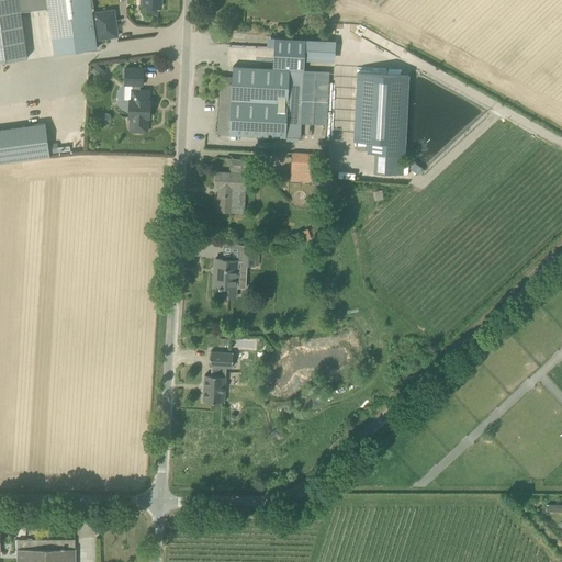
[(0,0),(0,62),(27,58),(21,11),(48,8),(55,55),(97,48),(90,0),(0,0)]
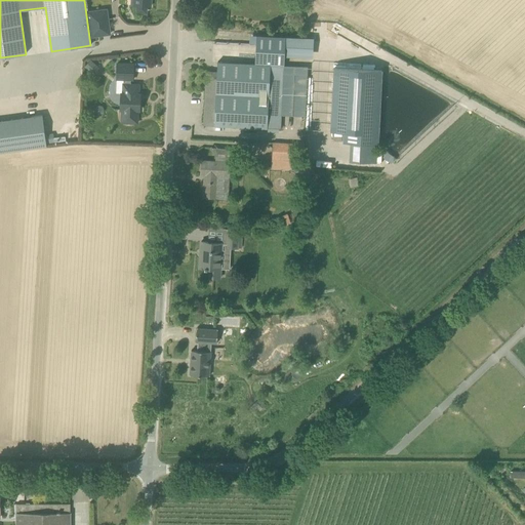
[(151,6),(151,0),(133,0),(133,5),(137,5),(136,9),(139,12),(144,12),(147,10),(147,6),(151,6)]
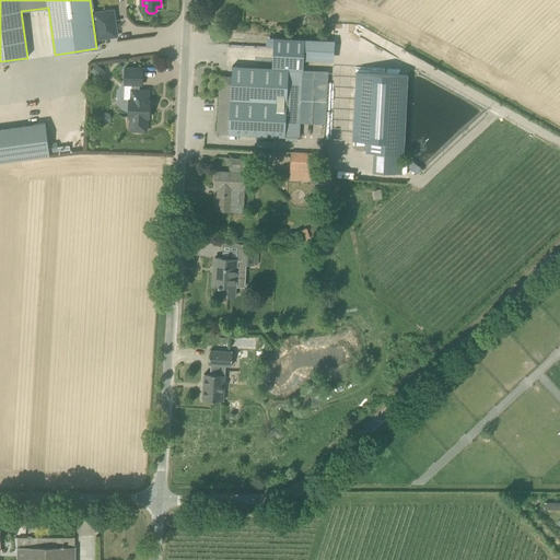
[(117,36),(115,19),(114,10),(94,13),(97,39),(117,36)]
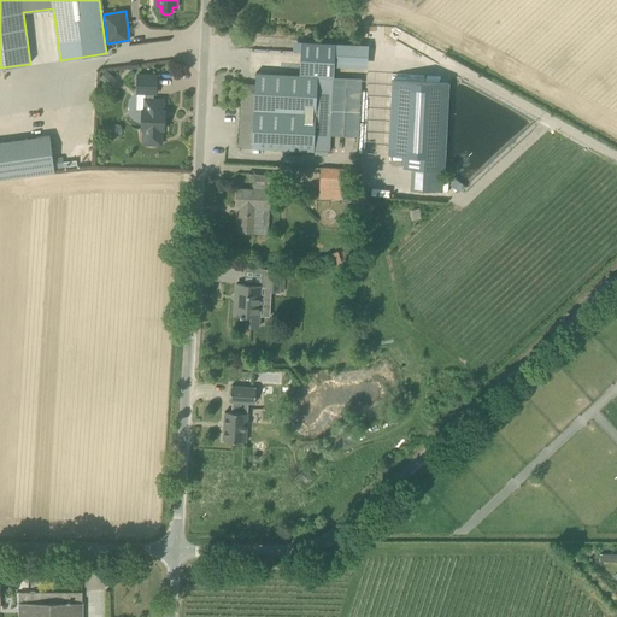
[(106,71),(99,78),(110,88),(116,81),(106,71)]
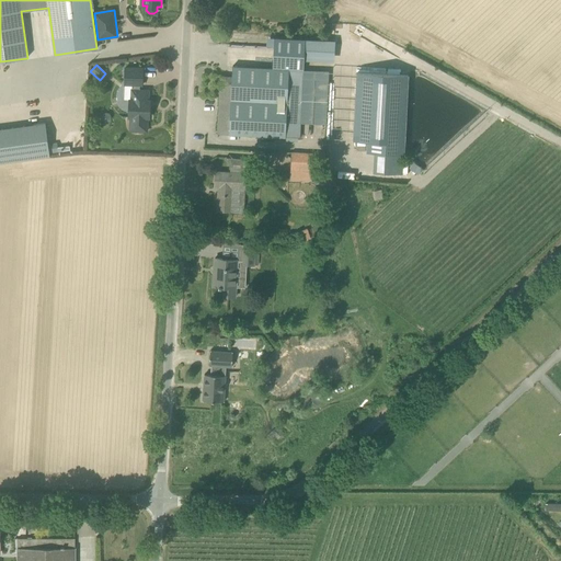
[(217,134),(229,134),(300,138),(304,70),(232,67),(231,83),(220,83),(217,134)]
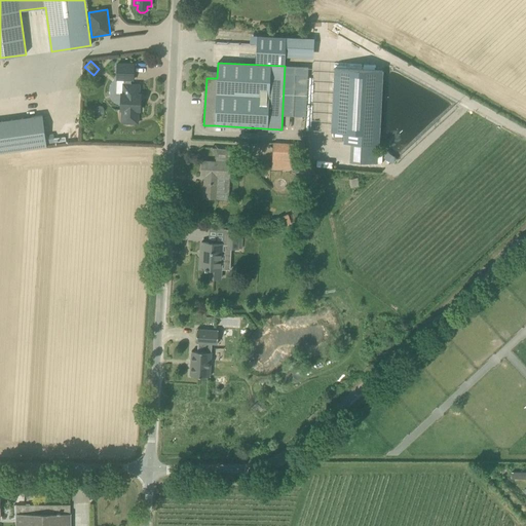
[(141,95),(139,95),(139,85),(130,84),(132,80),(134,80),(134,65),(117,64),(117,79),(124,79),(123,84),(123,94),(121,94),(120,110),(122,110),(122,122),(138,123),(138,111),(140,111),(141,100),(141,95)]
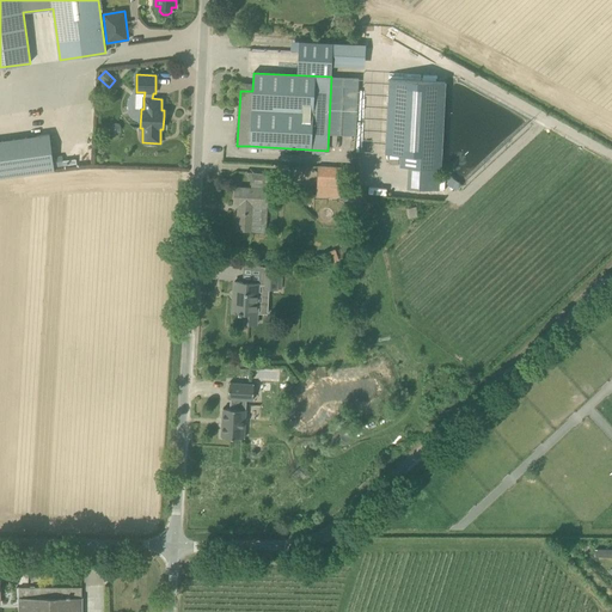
[(49,134),(0,140),(0,177),(54,171),(49,134)]
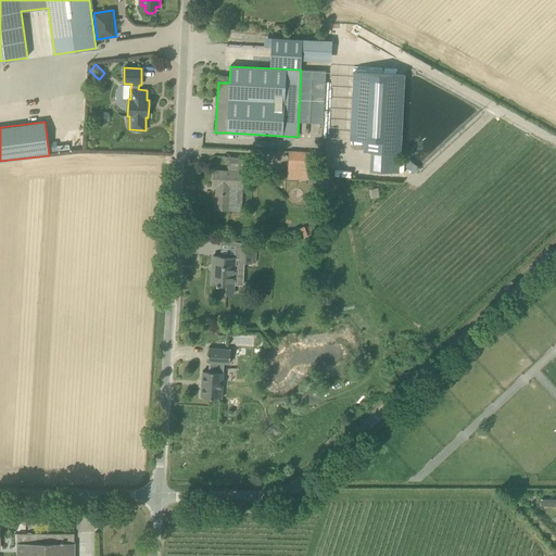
[(288,150),(287,166),(316,168),(317,152),(288,150)]
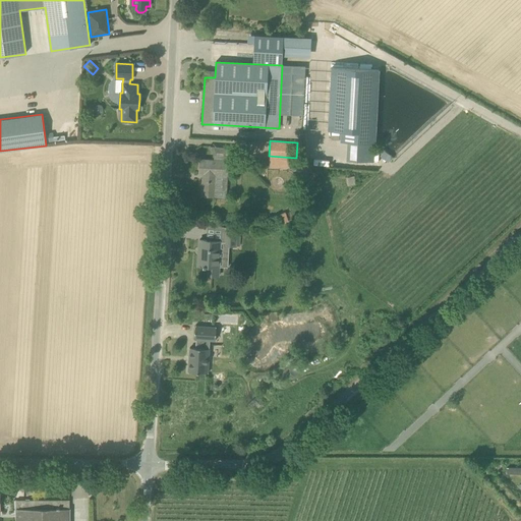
[(392,157),(384,151),(380,157),(388,162),(392,157)]
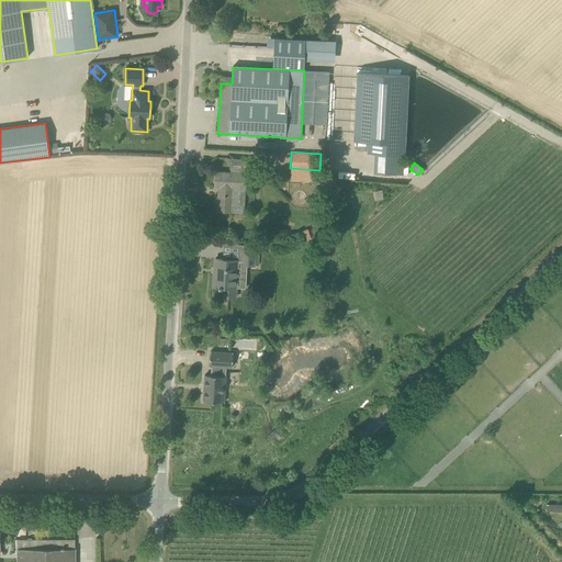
[(245,189),(246,173),(216,172),(215,187),(218,188),(217,211),(231,212),(232,188),(245,189)]
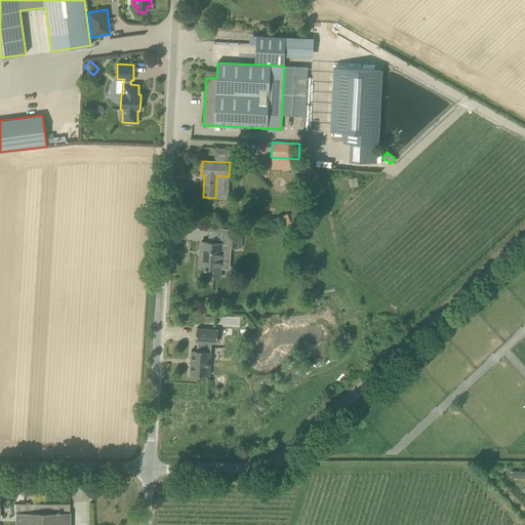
[(238,248),(238,234),(227,233),(226,247),(238,248)]
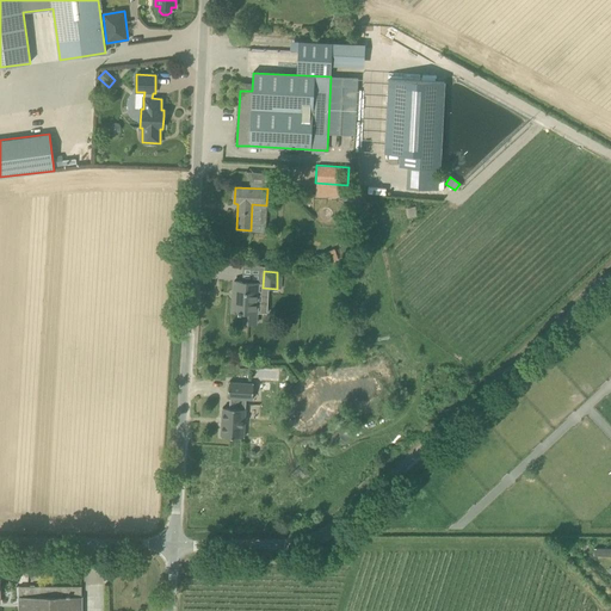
[(257,323),(257,313),(259,283),(234,282),(232,312),(238,312),(238,322),(257,323)]
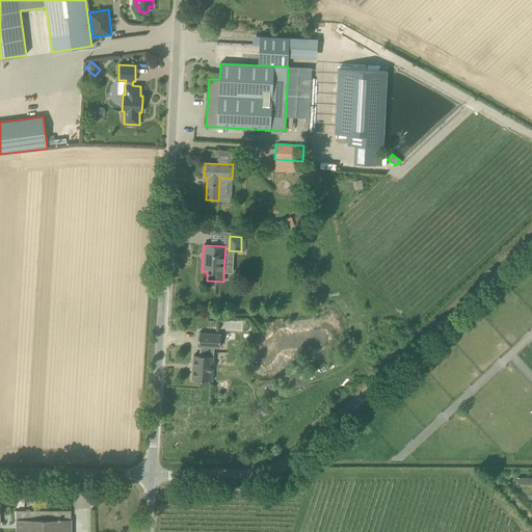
[(203,347),(202,349),(201,349),(201,355),(194,355),(192,379),(212,381),(214,350),(214,348),(220,348),(221,335),(200,333),(198,347),(203,347)]
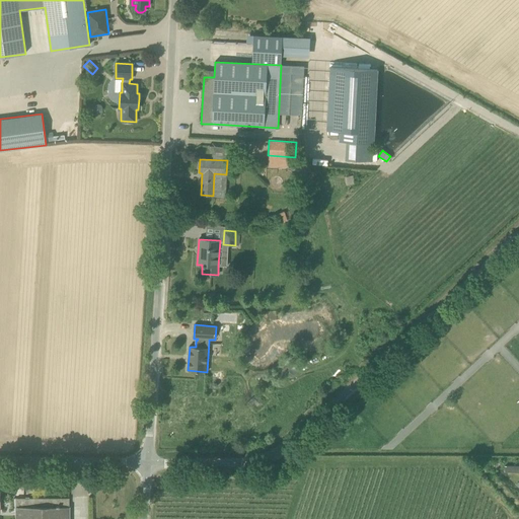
[(69,518),(69,507),(69,498),(16,499),(15,518),(69,518)]
